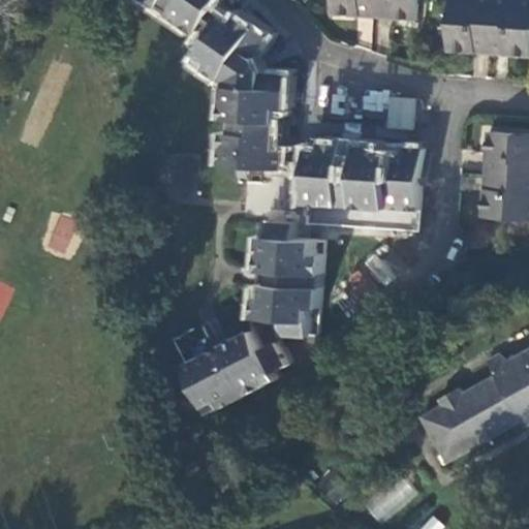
[(283,169),(285,151),(278,150),(281,107),(288,107),(291,74),(265,72),(263,69),(258,59),(256,55),(270,34),(253,24),(242,17),(239,22),(216,6),(219,0),(150,0),(175,16),(201,34),(206,29),(218,36),(201,63),(222,76),(230,82),(226,122),(235,123),(234,136),(225,136),(223,164),(237,166),(246,167),(247,170),(246,181),(248,182),(250,182),(251,167),(283,169)]
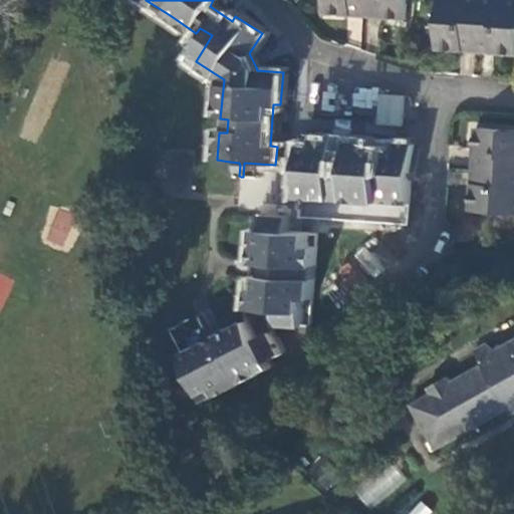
[(346,14),(364,15),(365,0),(324,0),(324,12),(346,14)]
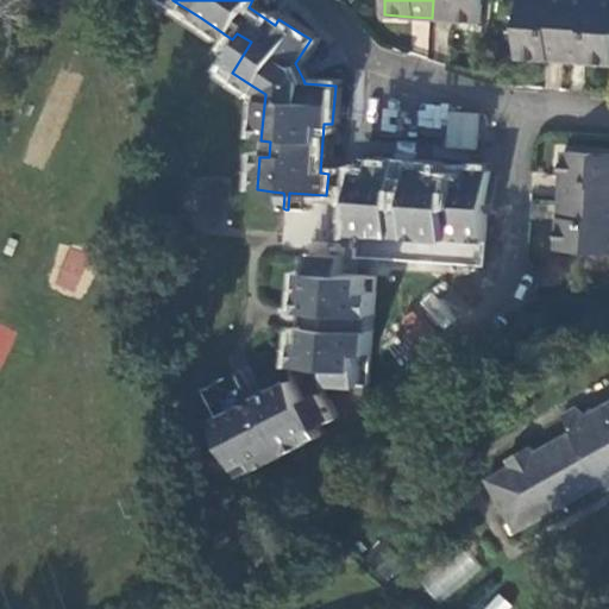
[(482,0),(433,0),(432,18),(457,19),(481,22),(482,0)]
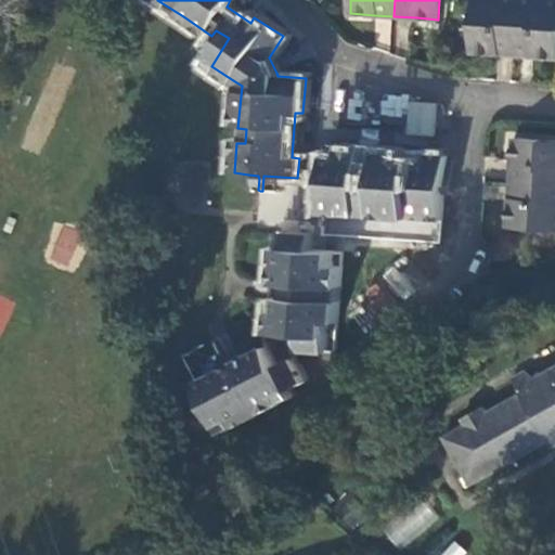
[(494,54),(518,56),(521,0),(474,0),(470,53),(494,54)]
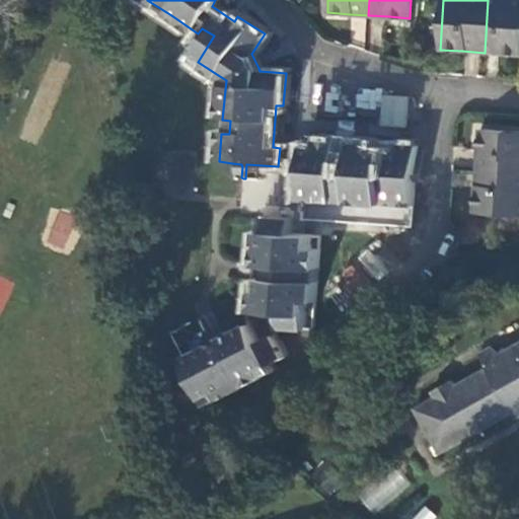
[(518,0),(488,0),(485,53),(501,54),(518,54),(518,0)]
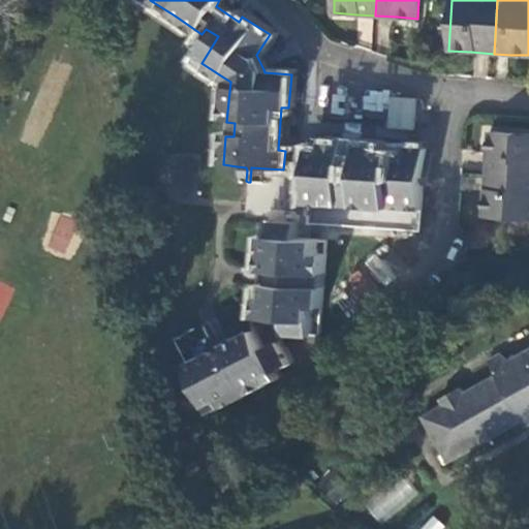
[(389,96),(386,127),(413,129),(415,98),(389,96)]
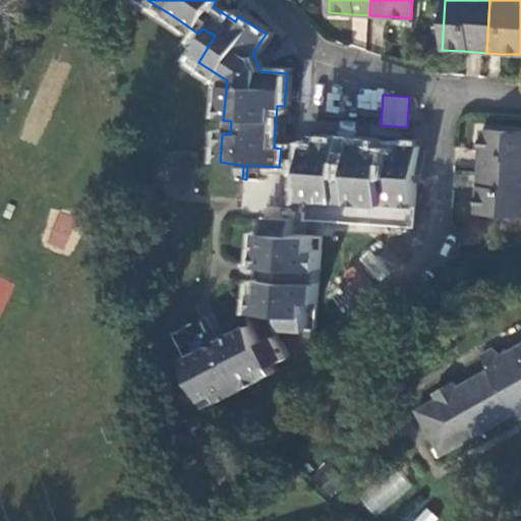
[(520,132),(482,130),(479,169),(520,172),(520,132)]
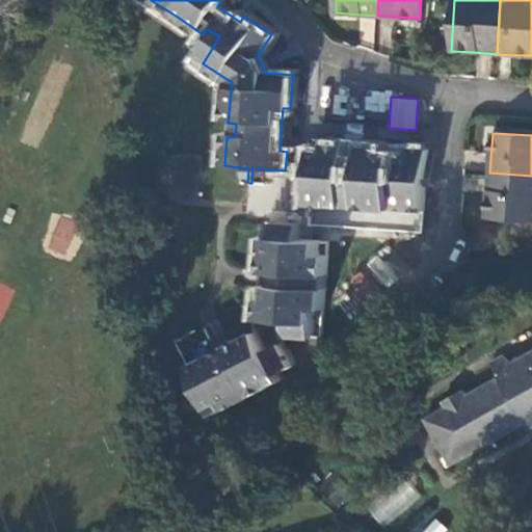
[(313,201),(362,205),(423,210),(426,169),(427,151),(409,149),(408,157),(381,155),(382,147),(363,144),(354,143),(349,143),(329,143),(328,149),(316,148),(316,154),(315,174),(313,201)]
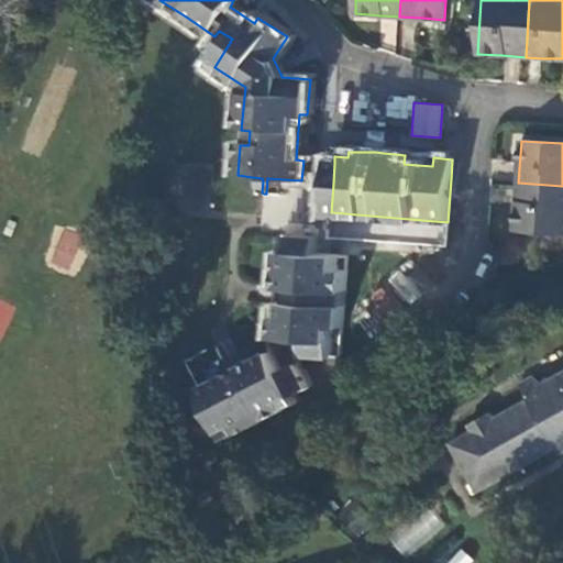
[(301,180),(333,184),(334,163),(304,161),(301,180)]
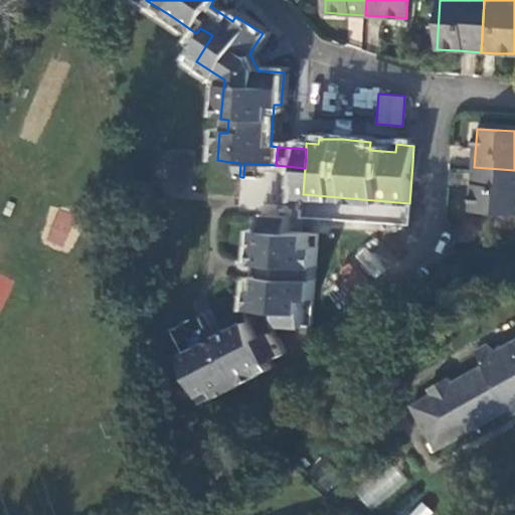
[(514,170),(474,167),(471,212),(514,214),(514,170)]
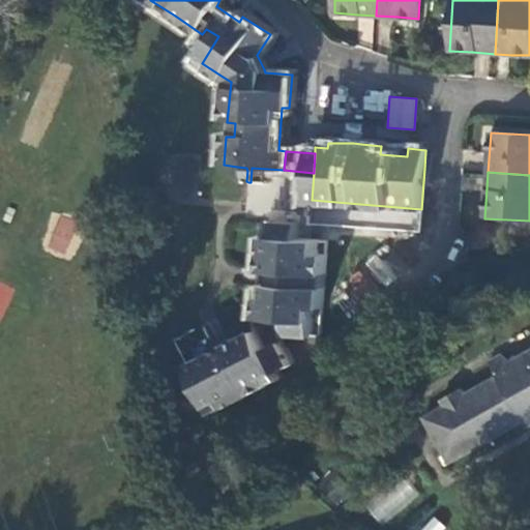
[(65,255),(77,221),(59,214),(48,248),(65,255)]
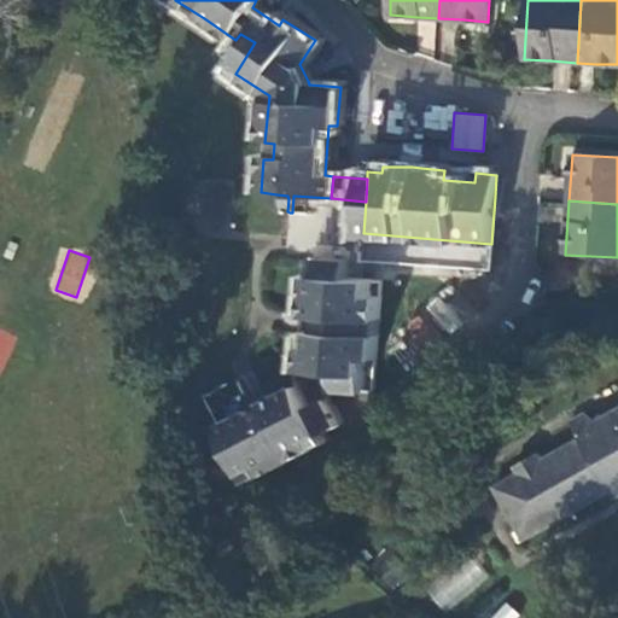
[(371,357),(378,357),(382,297),(374,296),(375,279),(347,278),(348,260),(321,258),(320,277),(312,277),(310,312),(308,312),(307,320),(305,332),(309,332),(307,368),(340,371),(339,388),(359,390),(368,391),(371,357)]
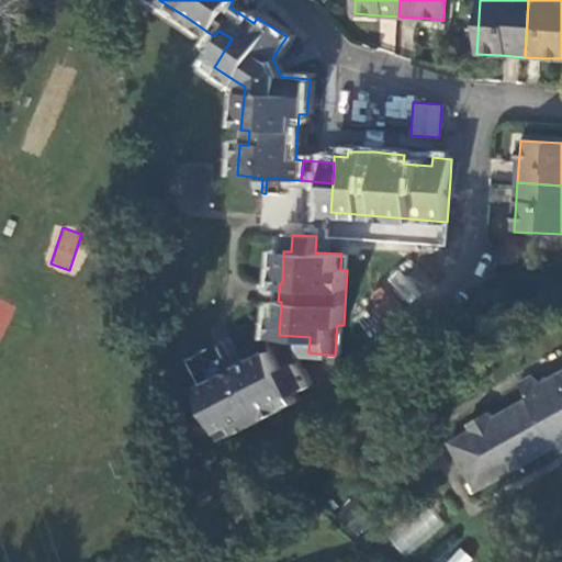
[(0,336),(14,308),(0,301),(0,336)]
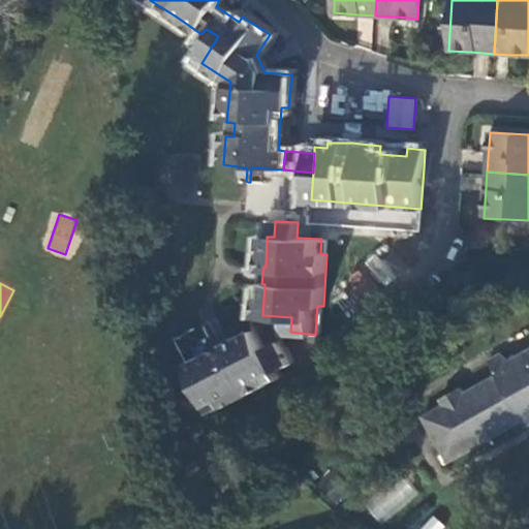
[(262,315),(255,323),(257,329),(268,347),(281,341),(283,344),(289,335),(290,332),(291,317),(262,315)]
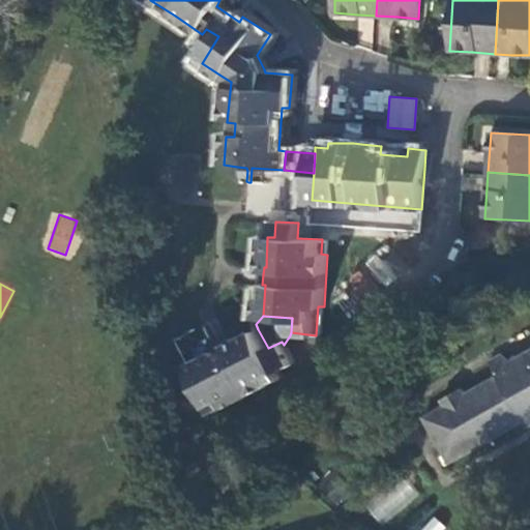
[(215,351),(188,365),(213,413),(283,377),(280,370),(293,363),(291,360),(284,345),(282,342),(268,348),(258,329),(231,343),(215,351)]
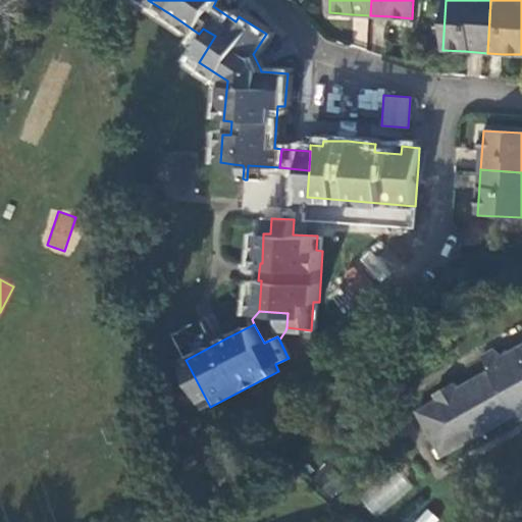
[(209,340),(212,346),(227,337),(223,331),(218,334),(209,340)]
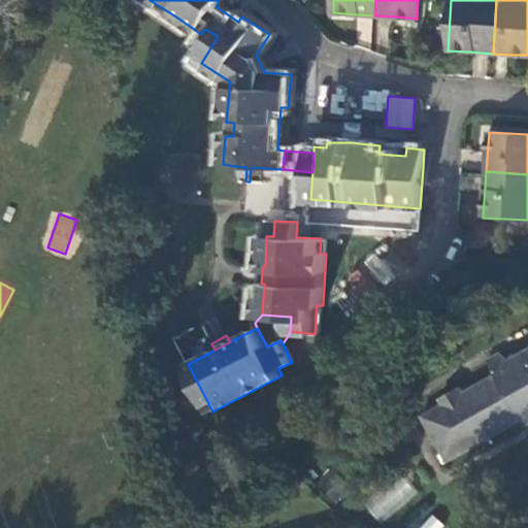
[(527,418),(527,350),(512,359),(494,369),(496,374),(464,392),(462,388),(441,399),(444,405),(423,417),(450,463),(522,422),(527,418)]
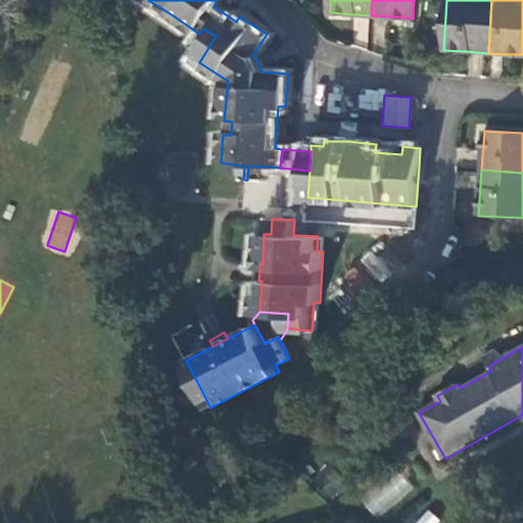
[(497,349),(484,357),(489,366),(507,355),(497,349)]
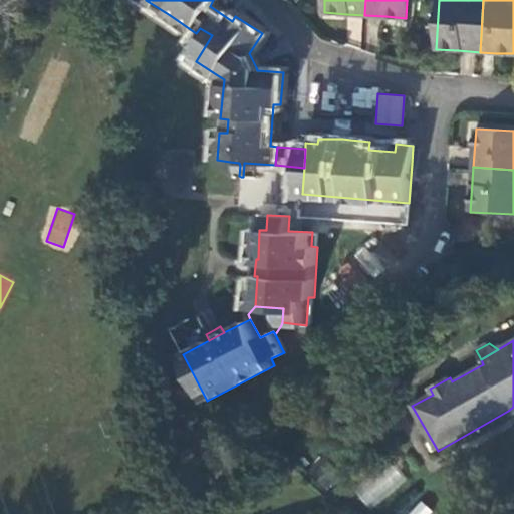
[(354,491),(370,510),(406,480),(391,461),(354,491)]
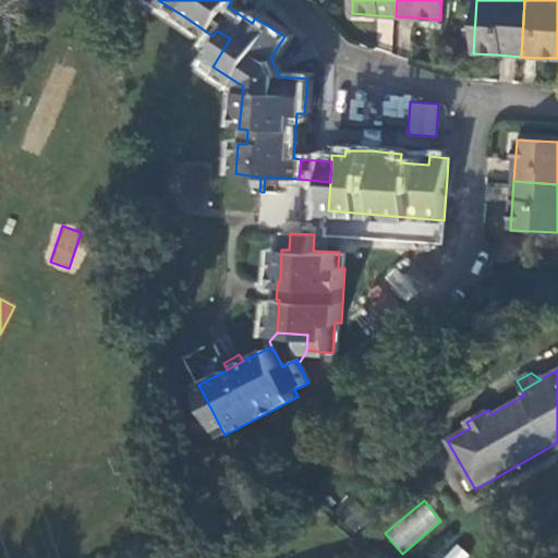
[(441,557),(465,557),(469,554),(455,543),(441,557)]
